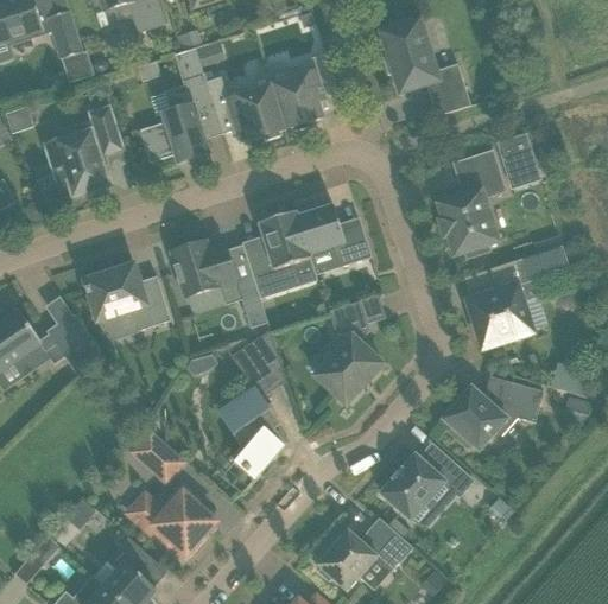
[(0,42),(44,27),(35,0),(6,0),(0,1),(0,42)]
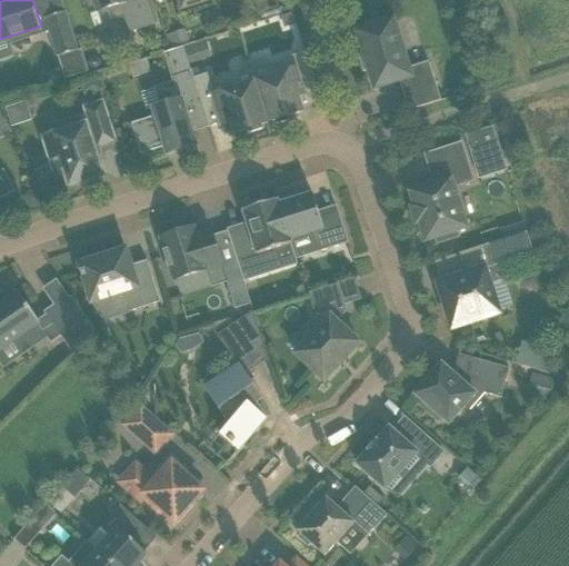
[(101,22),(123,15),(128,29),(156,20),(150,3),(149,0),(87,0),(89,3),(95,1),(101,22)]
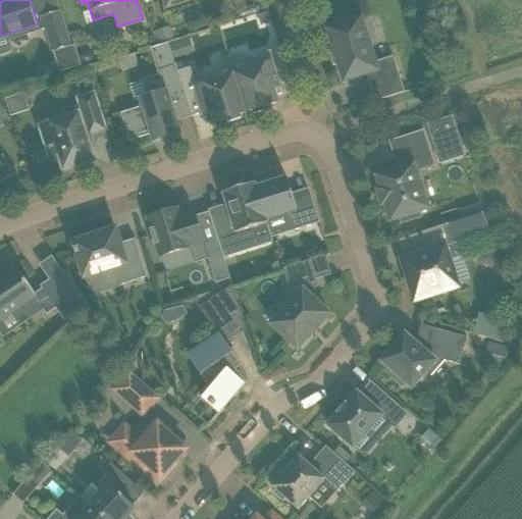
[(60,69),(76,64),(58,9),(42,14),(53,49),(54,49),(60,69)]
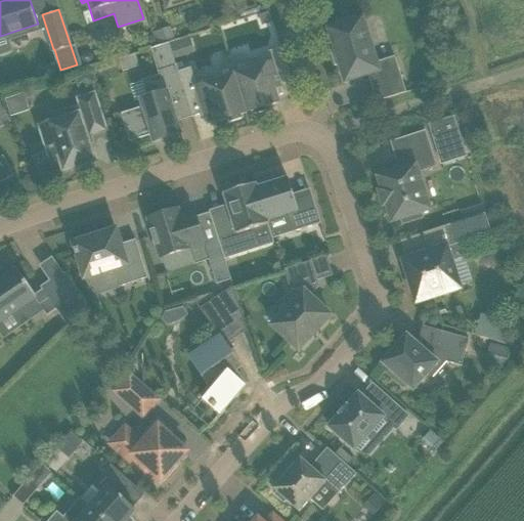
[(269,10),(259,13),(262,22),(271,18),(269,10)]
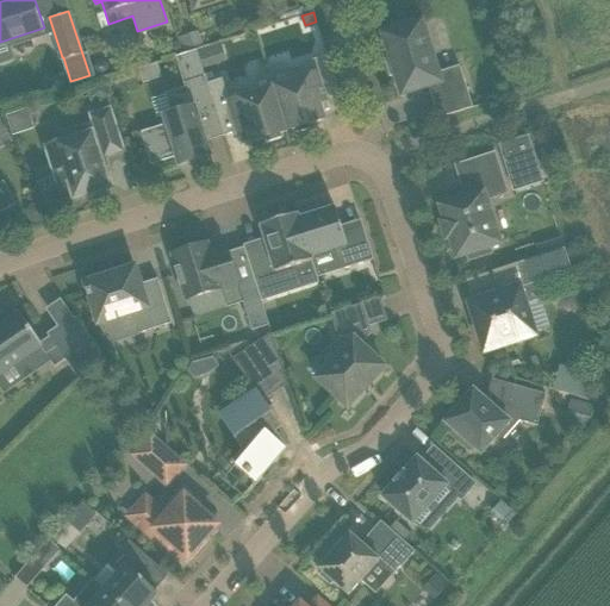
[(394,72),(397,81),(405,79),(409,91),(428,85),(439,116),(472,105),(459,63),(441,69),(424,16),(411,18),(410,14),(388,22),(391,27),(381,31),(388,55),(384,56),(388,73),(394,72)]
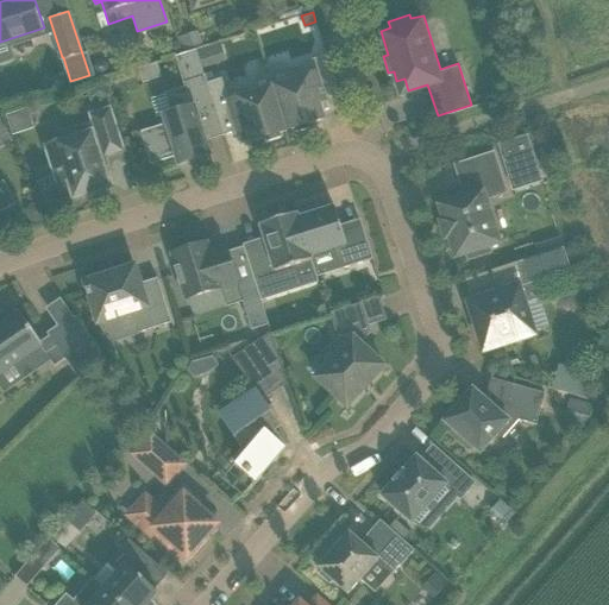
[(199,27),(177,33),(179,38),(182,49),(203,42),(199,27)]
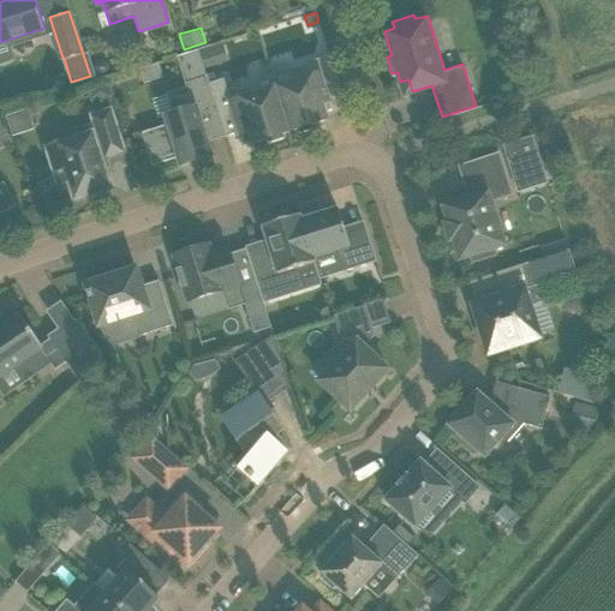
[(180,39),(169,41),(173,53),(184,49),(180,39)]
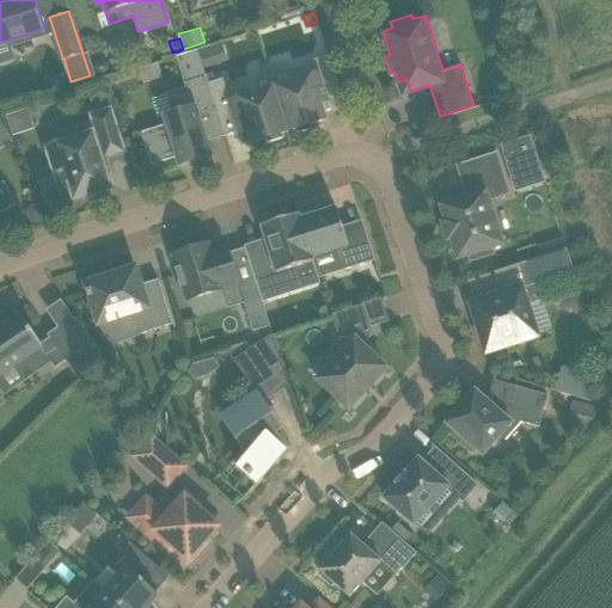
[(221,38),(196,47),(202,66),(227,57),(221,38)]
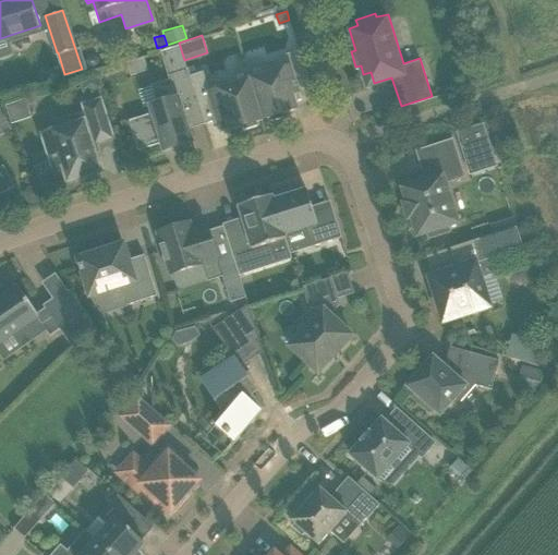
[(180,101),(195,96),(189,74),(184,60),(179,43),(160,49),(169,77),(152,84),(157,101),(149,104),(153,112),(130,119),(137,143),(160,136),(164,148),(166,148),(165,146),(171,144),(171,146),(192,140),(180,101)]
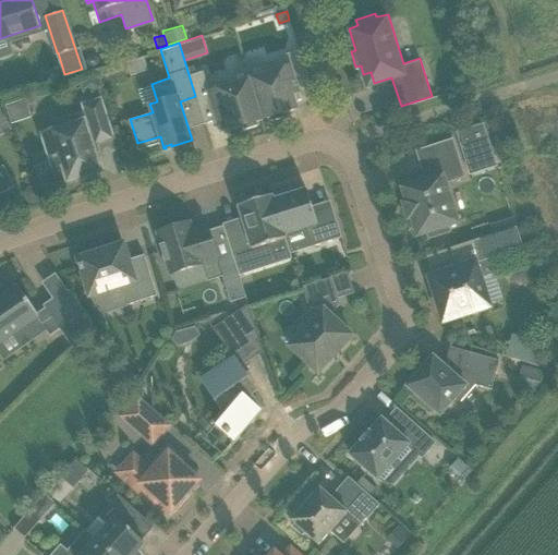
[(250,75),(263,117),(269,115),(271,118),(283,115),(282,110),(295,106),(290,89),(295,87),(296,89),(312,85),(300,48),(278,55),(279,57),(269,60),(273,68),(250,75)]
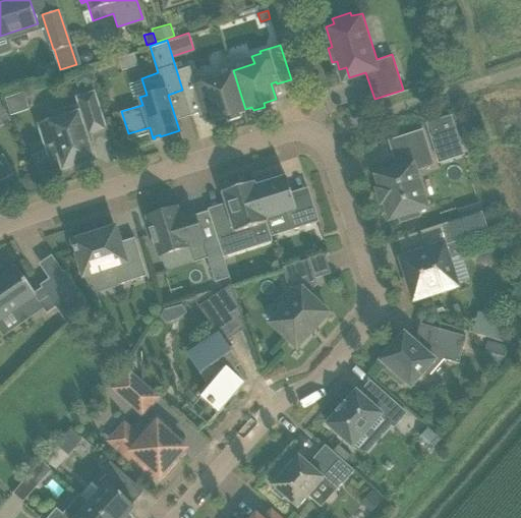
[(93,60),(96,56),(94,51),(90,49),(84,50),(81,55),(83,60),(88,62),(93,60)]
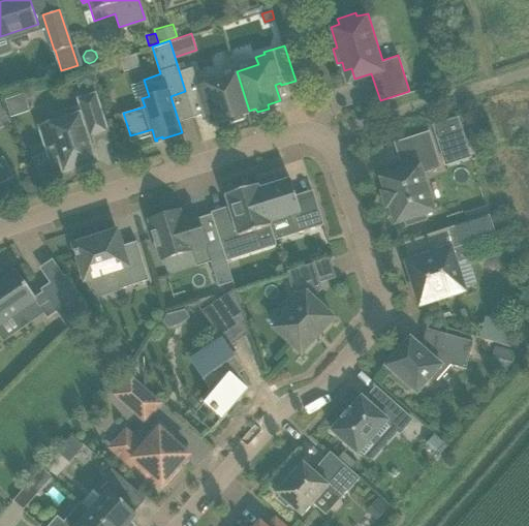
[(124,69),(139,64),(135,52),(120,57),(124,69)]
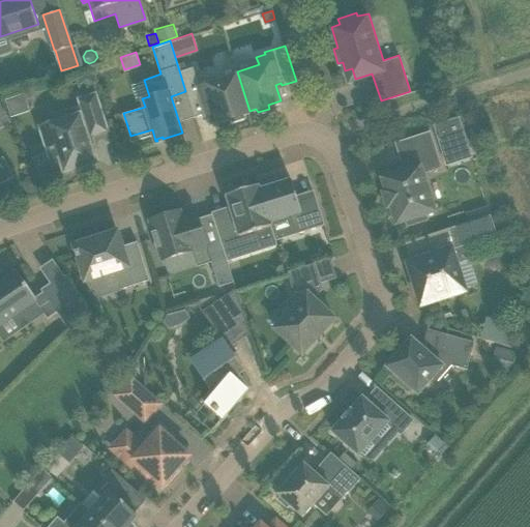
[(243,113),(249,111),(237,71),(216,78),(215,75),(197,81),(193,66),(179,70),(185,91),(187,96),(200,92),(206,113),(215,111),(218,121),(231,117),(233,120),(244,116),(243,113)]
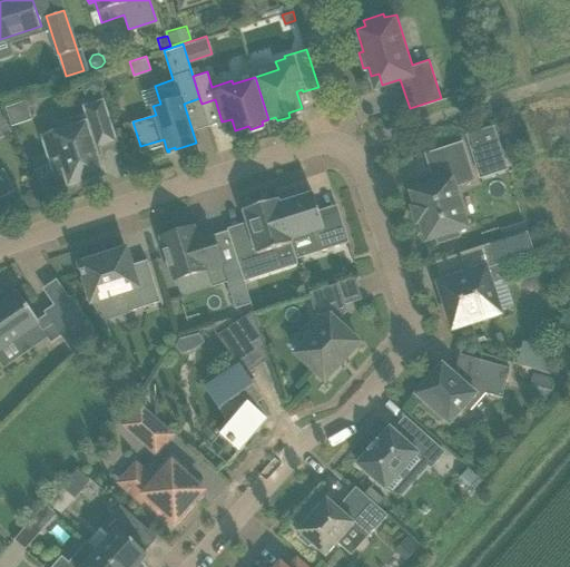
[(98,74),(85,78),(88,87),(95,90),(102,88),(98,74)]
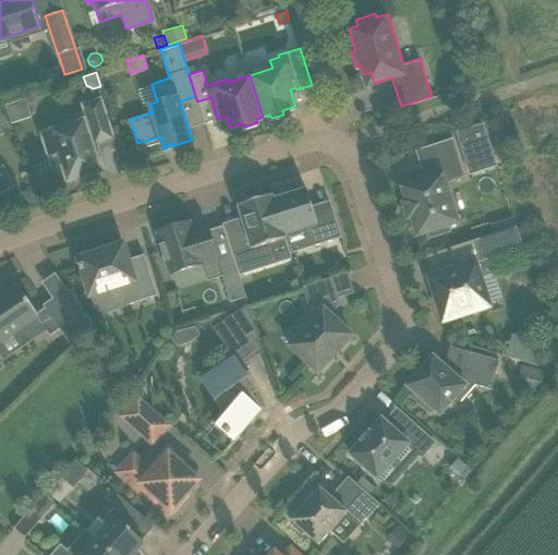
[(50,157),(34,163),(46,185),(68,179),(99,169),(91,142),(112,135),(99,98),(83,103),(85,109),(68,115),(70,123),(58,128),(53,129),(52,130),(43,132),(47,146),(50,157)]
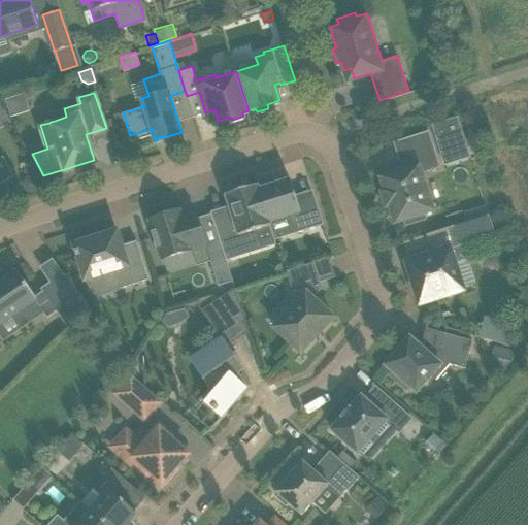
[(457,115),(431,123),(441,155),(467,146),(457,115)]
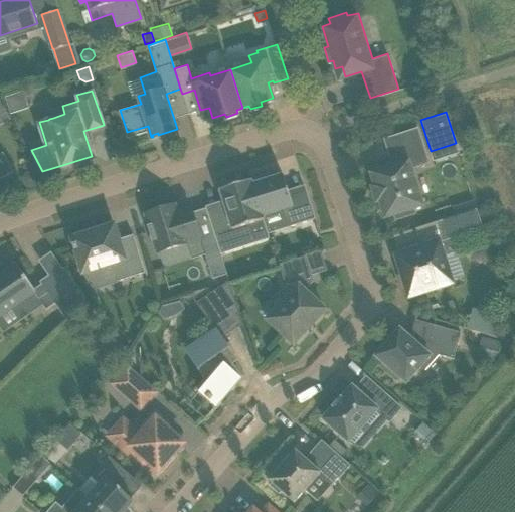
[(380,198),(385,215),(394,212),(396,216),(413,211),(412,206),(421,203),(409,166),(427,160),(417,127),(384,138),(391,160),(387,162),(388,166),(371,172),(375,184),(372,185),(377,199),(380,198)]
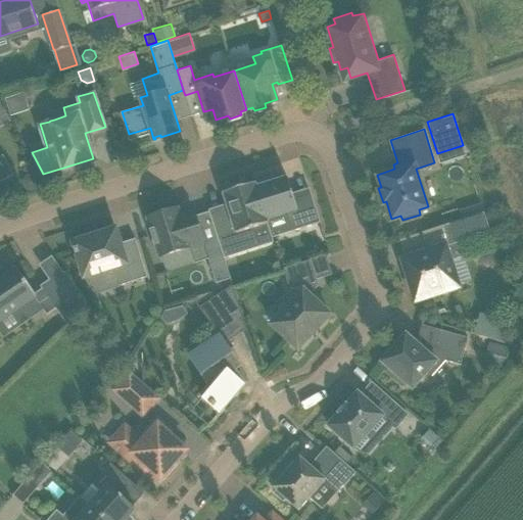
[(287,176),(256,186),(266,217),(285,210),(291,229),(320,220),(311,192),(297,196),(295,192),(292,192),(287,176)]
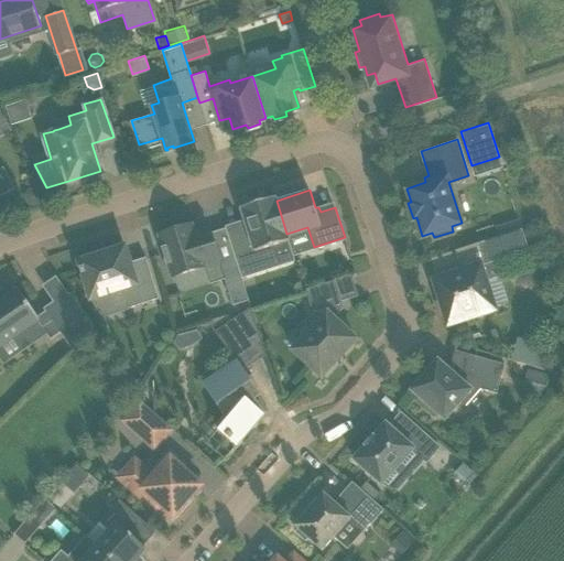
[(245,218),(225,225),(237,260),(240,270),(278,258),(274,245),(289,240),(286,234),(277,201),(266,204),(264,198),(260,201),(259,197),(245,202),(246,205),(240,206),(245,218)]
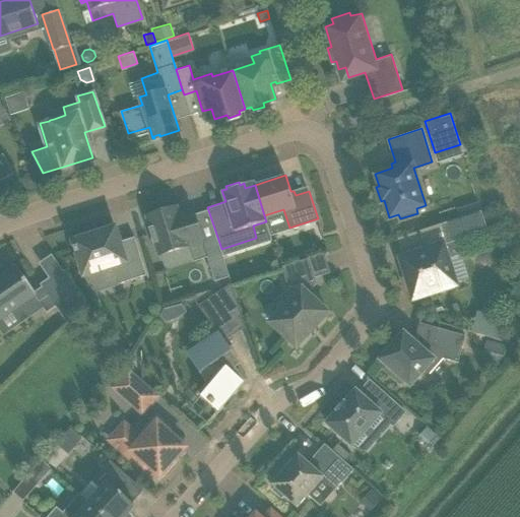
[(456,206),(459,216),(480,209),(477,200),(456,206)]
